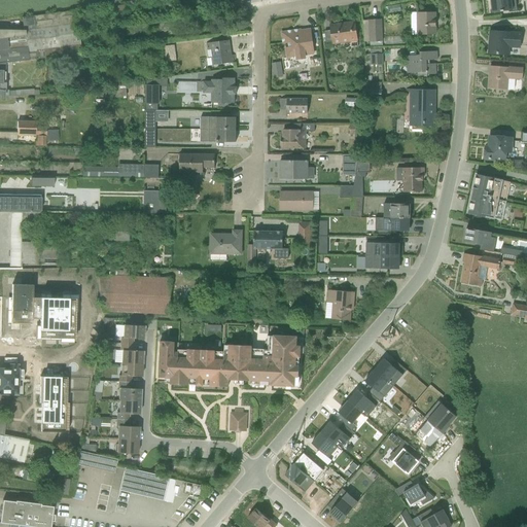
[(490,0),(492,15),(513,13),(511,0),(490,0)]
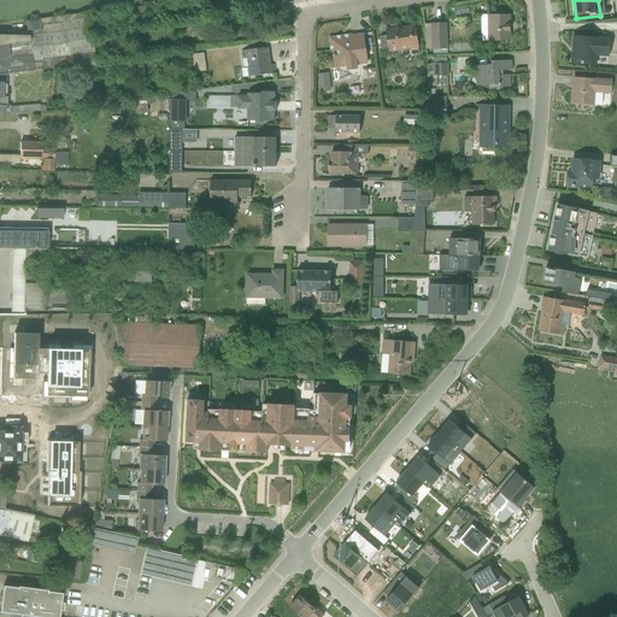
[(0,74),(95,63),(88,12),(25,21),(27,36),(0,35),(0,74)]
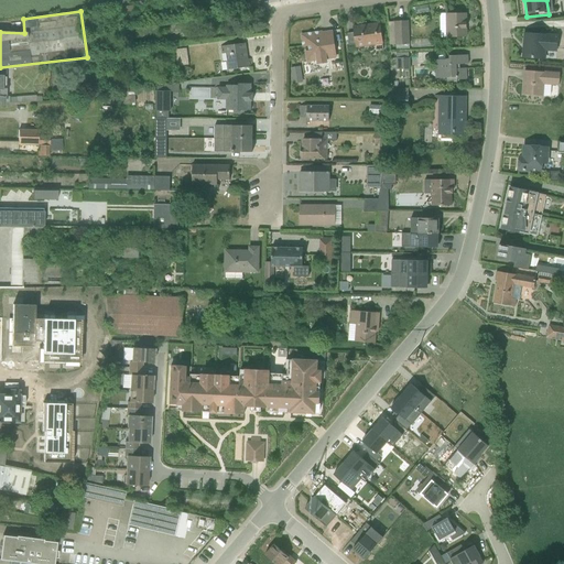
[(445,36),(466,36),(466,12),(445,12),(445,36)]
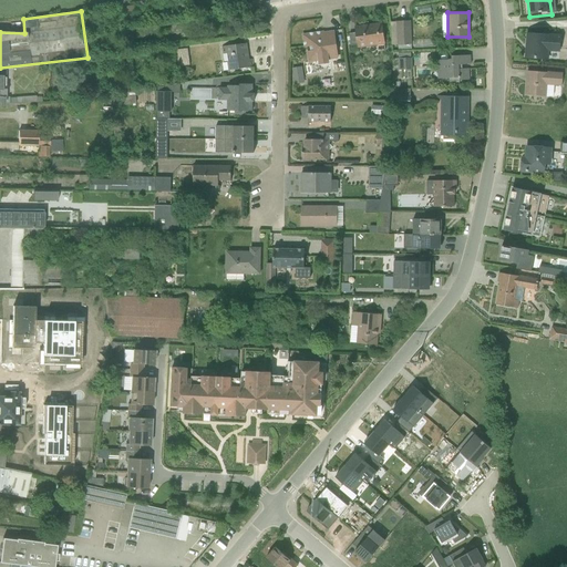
[(409,18),(395,19),(398,49),(411,48),(409,18)]
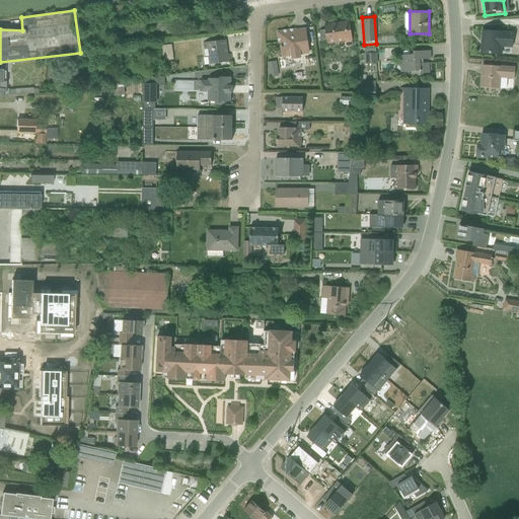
[(325,44),(352,41),(349,19),(322,23),(325,44)]
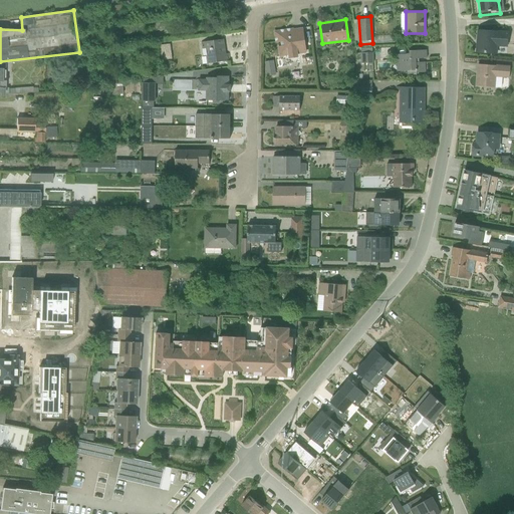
[(278,56),(305,52),(301,26),(273,31),(278,56)]
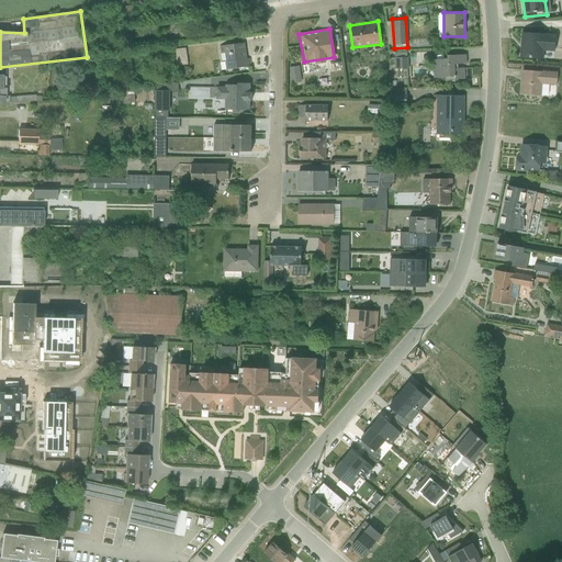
[(554,51),(555,32),(521,31),(520,57),(541,58),(541,49),(554,51)]
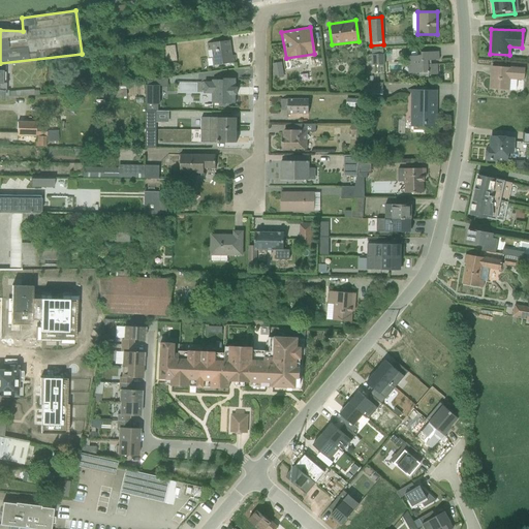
[(212,65),(234,62),(229,39),(209,42),(212,65)]
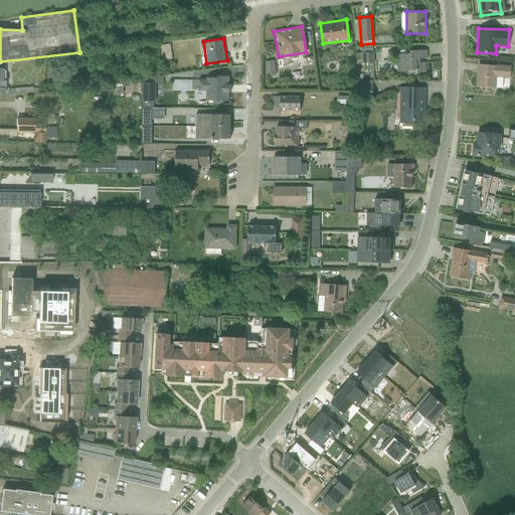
[(154,44),(156,59),(166,58),(164,43),(154,44)]
